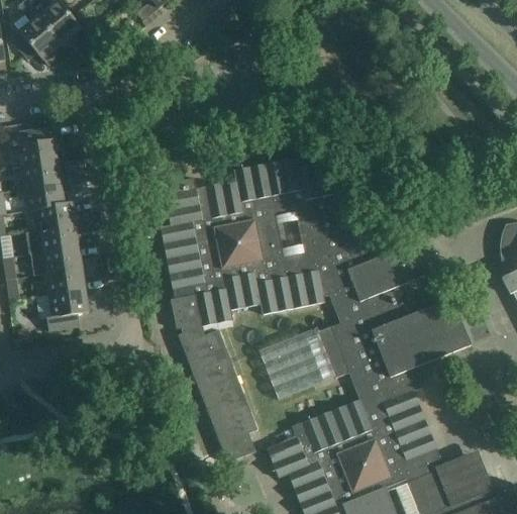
[(61,42),(37,13),(27,0),(22,0),(17,4),(30,20),(18,29),(21,33),(12,40),(27,60),(36,52),(41,59),(42,58),(46,64),(50,61),(49,59),(54,56),(50,52),(61,42)]
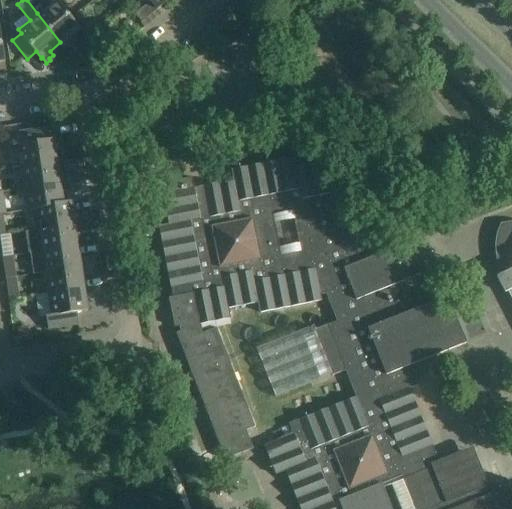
[(44,0),(48,5),(37,13),(60,42),(65,48),(69,45),(68,43),(72,40),(68,36),(80,27),(58,0),(44,0)]
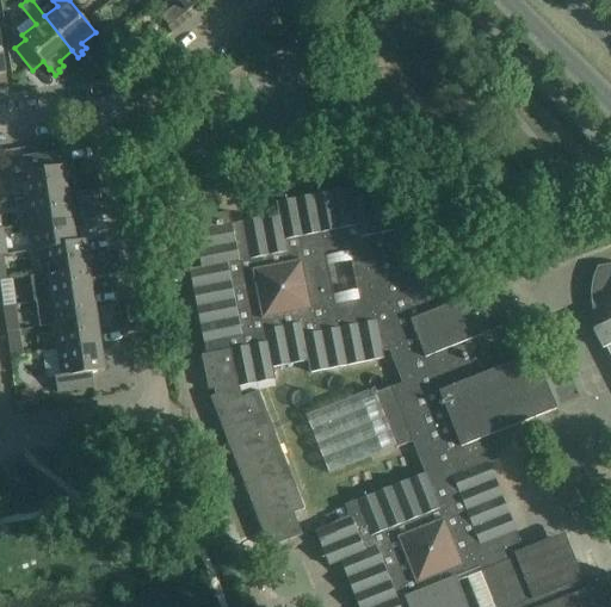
[(179,0),(160,14),(168,24),(187,8),(197,0),(179,0)]
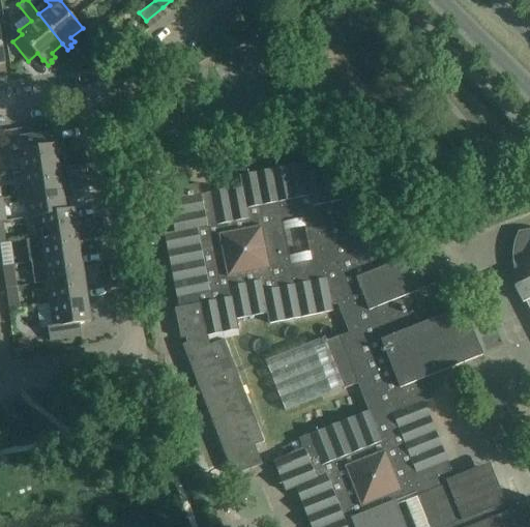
[(23,170),(59,165),(54,128),(11,135),(13,149),(20,148),(23,170)]
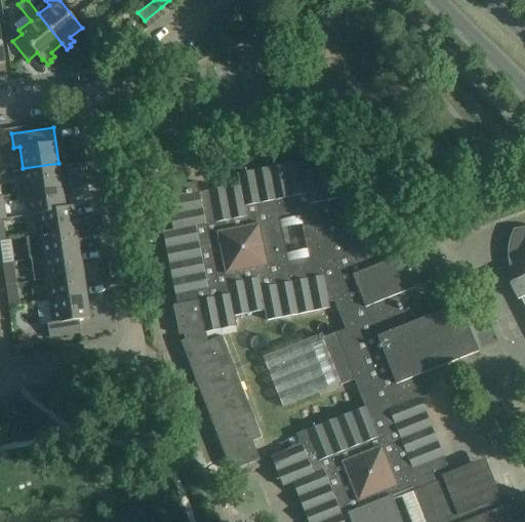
[(340,383),(354,376),(365,405),(366,404),(371,415),(419,396),(430,392),(421,372),(395,384),(375,336),(416,319),(405,289),(425,282),(411,249),(375,264),(364,236),(370,234),(347,176),(336,178),(333,164),(303,170),(300,159),(237,172),(239,183),(208,189),(208,192),(199,194),(197,179),(174,185),(176,195),(166,197),(172,228),(162,230),(175,293),(176,293),(177,303),(172,304),(178,333),(184,332),(185,337),(180,339),(231,469),(258,457),(252,440),(261,436),(221,334),(208,339),(204,330),(236,324),(234,314),(265,308),(267,318),(329,306),(328,299),(334,298),(346,327),(321,337),(319,331),(261,355),(282,404),(339,382),(340,383)]
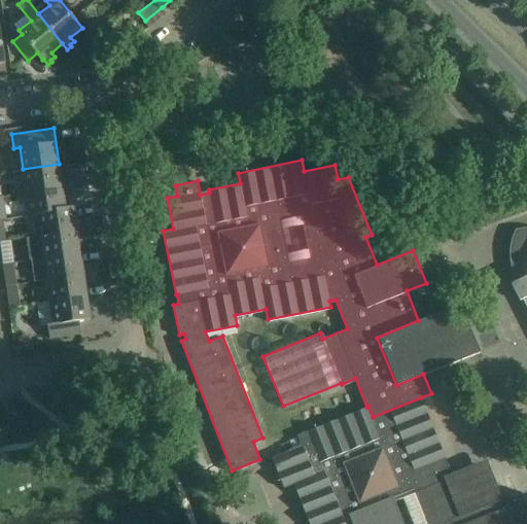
[(23,169),(26,190),(76,182),(75,174),(61,177),(59,164),(23,169)]
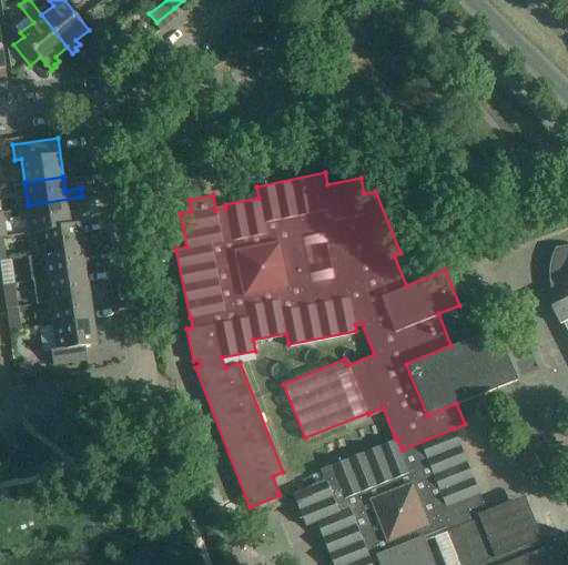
[(84,208),(82,197),(28,205),(32,231),(40,230),(40,229),(70,223),(68,210),(84,208)]
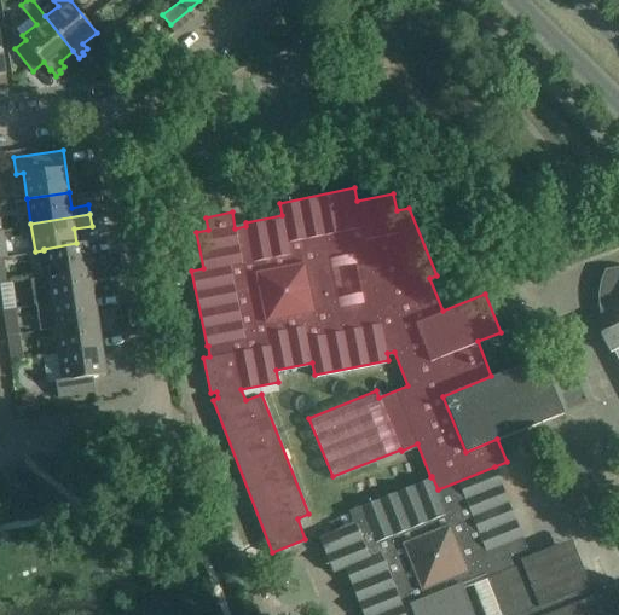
[(44,250),(47,273),(108,265),(106,255),(88,257),(86,241),(76,243),(44,249),(44,250)]
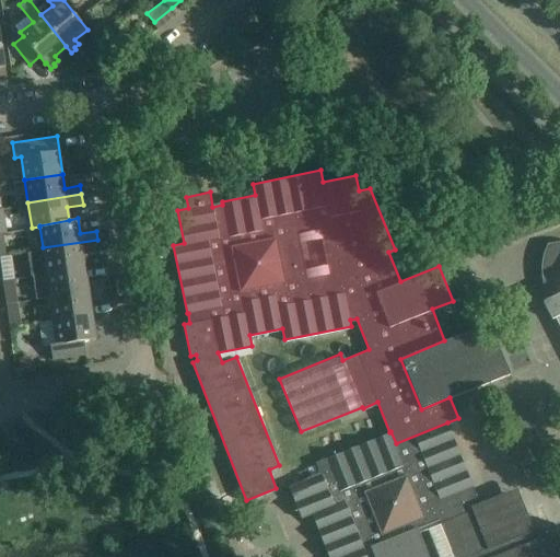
[(43,247),(28,250),(32,274),(33,274),(84,265),(83,253),(98,251),(97,240),(43,247)]
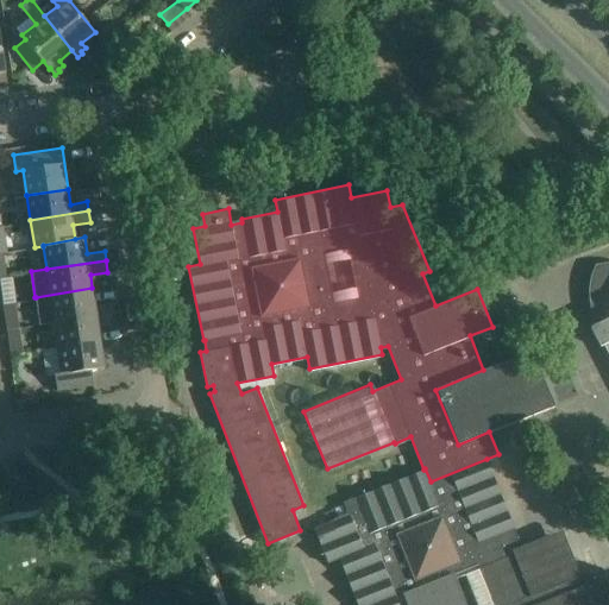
[(608,260),(596,263),(591,275),(589,287),(589,298),(591,310),(597,323),(590,327),(600,346),(603,344),(608,353),(608,260)]
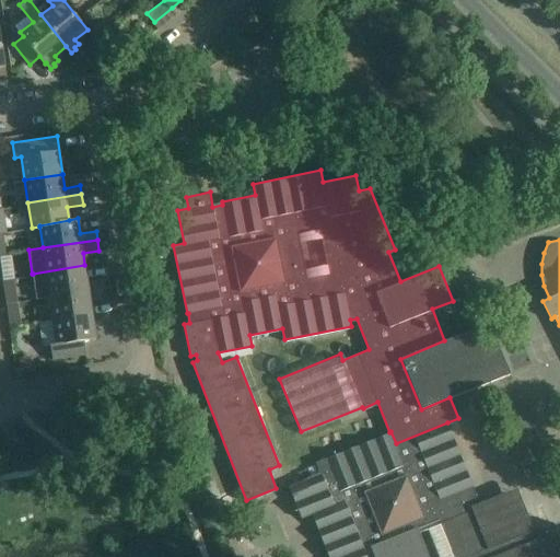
[(8,322),(22,322),(19,253),(6,253),(8,322)]
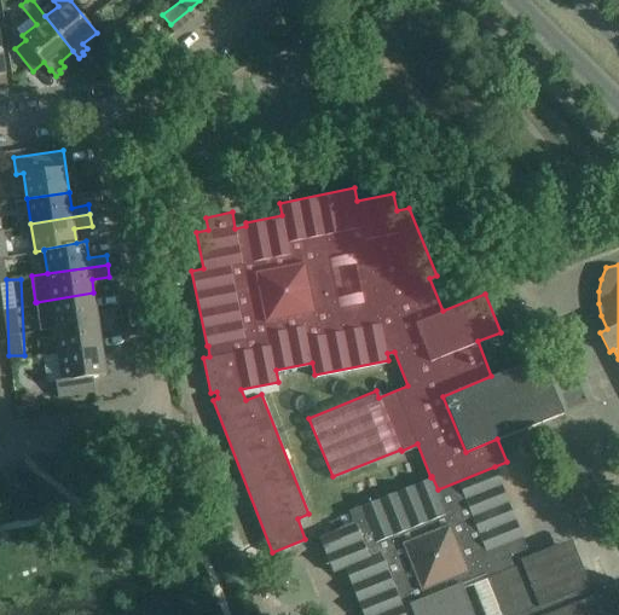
[(93,293),(36,302),(41,329),(56,326),(115,317),(114,307),(96,309),(93,293)]
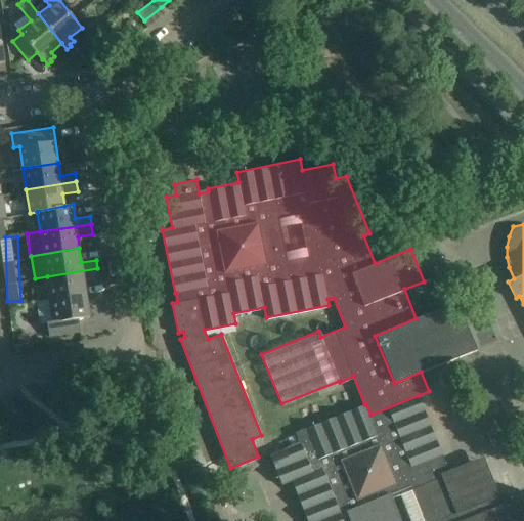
[(47,276),(50,298),(86,293),(84,280),(99,278),(97,268),(47,276)]
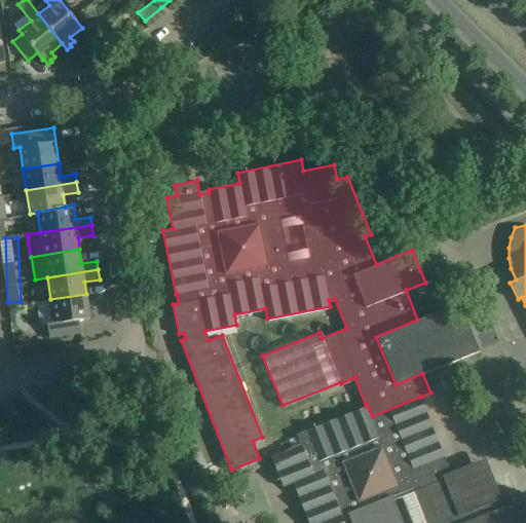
[(86,294),(50,299),(53,322),(47,323),(49,335),(80,331),(78,319),(89,316),(86,294)]
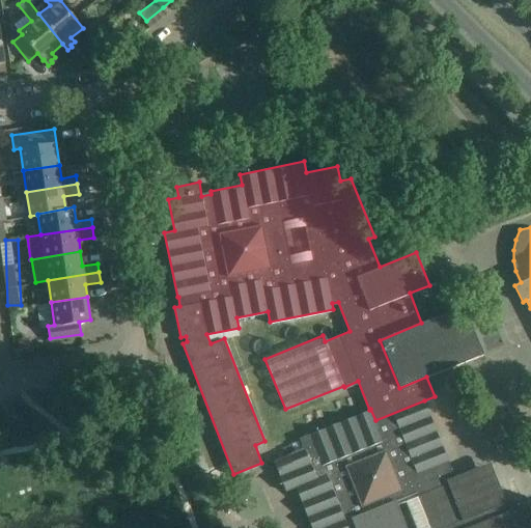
[(464,306),(421,323),(380,340),(399,388),(426,377),(483,354),(464,306)]
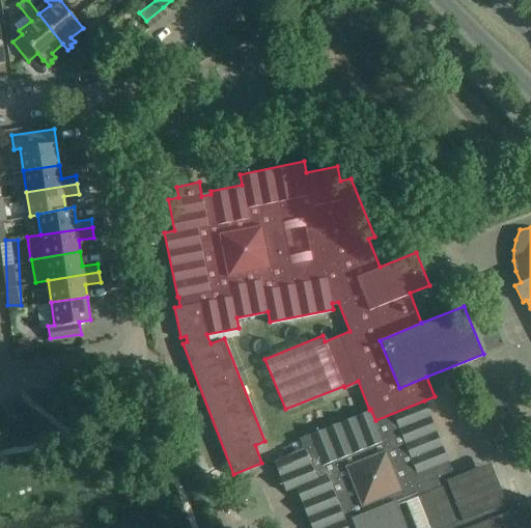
[(26,336),(18,337),(20,352),(33,350),(32,341),(26,336)]
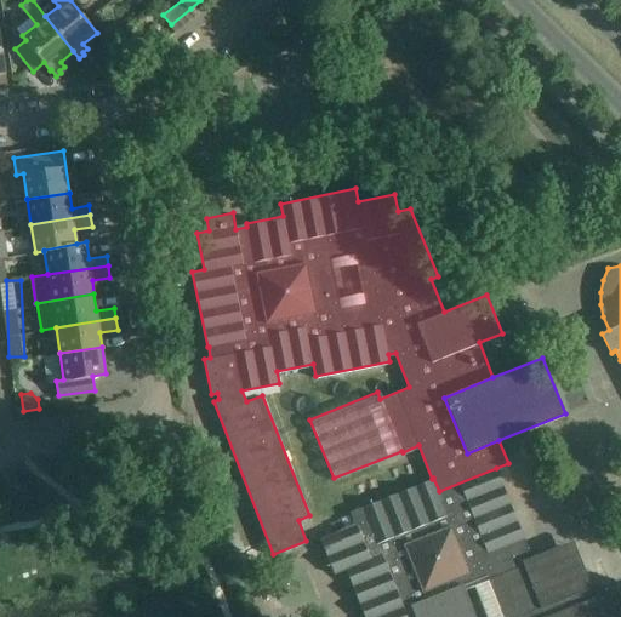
[(620,600),(620,598),(613,576),(585,587),(569,546),(533,560),(496,468),(439,491),(433,478),(432,479),(363,506),(368,519),(320,538),(335,572),(346,569),(365,616),(619,616),(614,604),(620,600)]
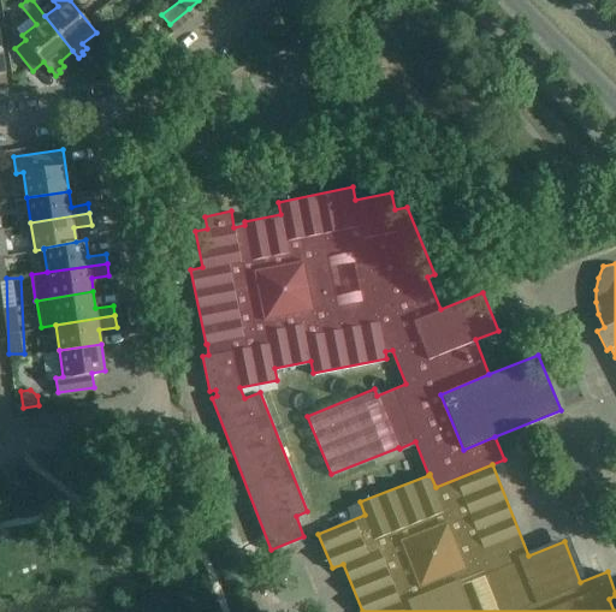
[(347,509),(338,511),(343,522),(350,518),(347,509)]
